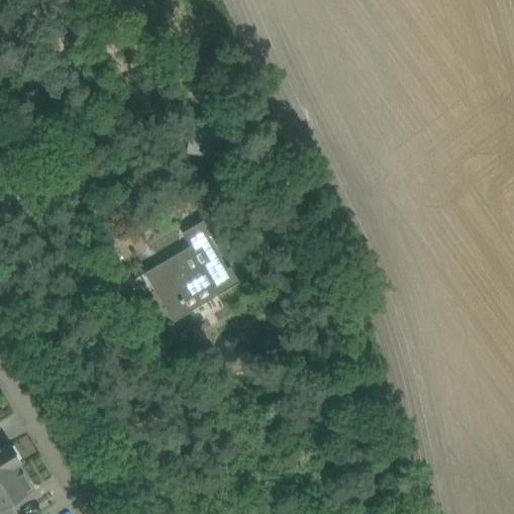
[(227,134),(207,132),(188,130),(186,153),(225,158),(227,134)]
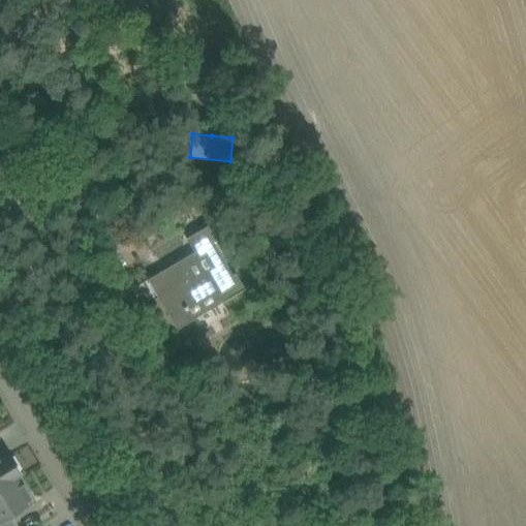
[(147,280),(176,329),(191,320),(191,319),(190,319),(183,308),(212,291),(219,304),(243,289),(235,274),(231,276),(212,243),(216,241),(208,226),(185,239),(193,252),(147,280)]
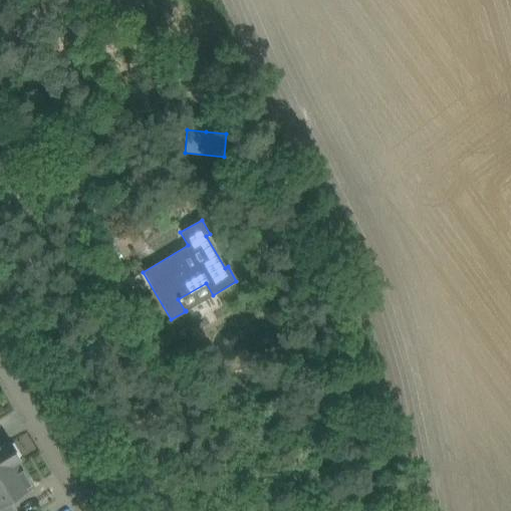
[(0,477),(17,467),(14,463),(17,461),(7,445),(4,447),(4,446),(0,448),(0,477)]
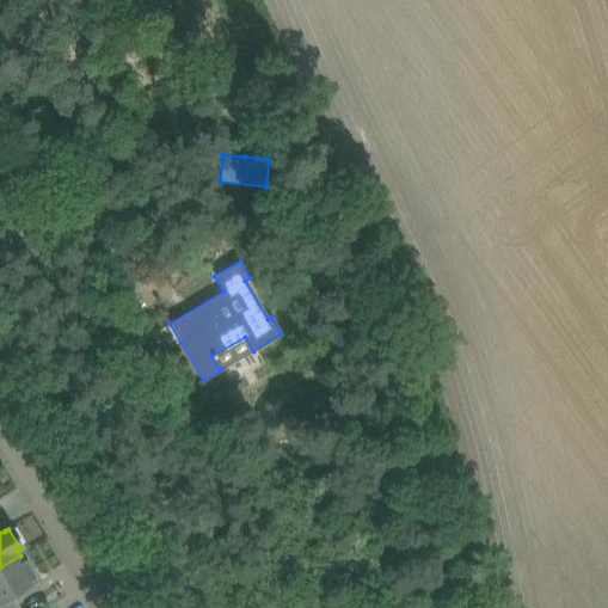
[(36,582),(20,556),(0,567),(0,607),(12,607),(7,599),(36,582)]
